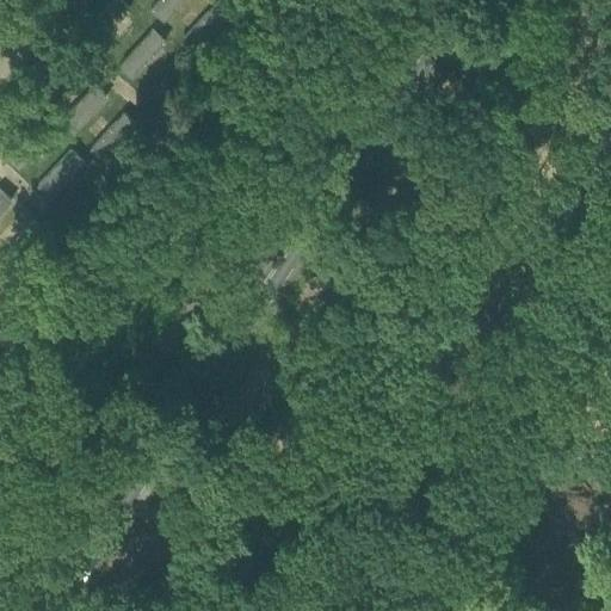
[(131,10),(119,0),(113,0),(82,35),(97,48),(131,10)]
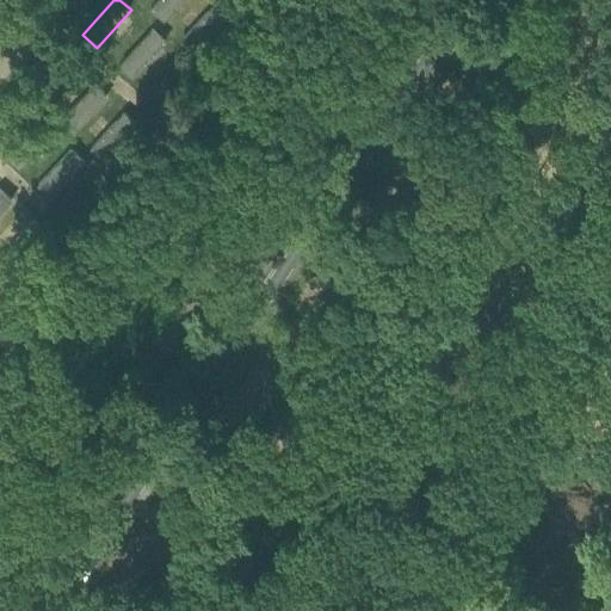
[(185,0),(159,0),(149,11),(164,24),(185,0)]
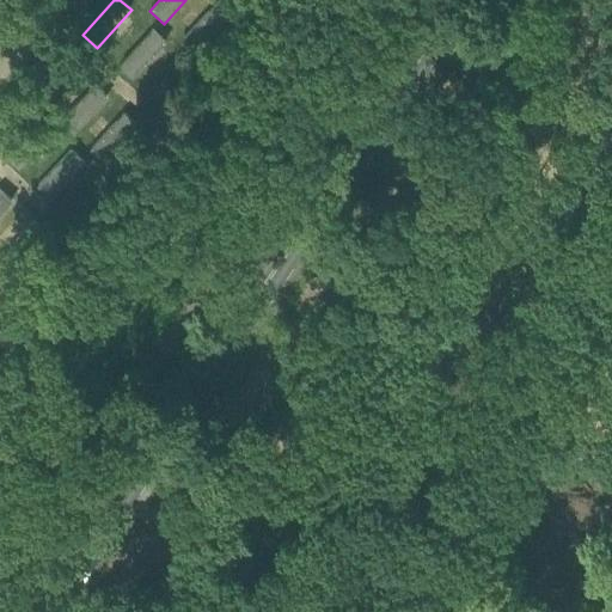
[(232,16),(218,2),(182,40),(196,53),(232,16)]
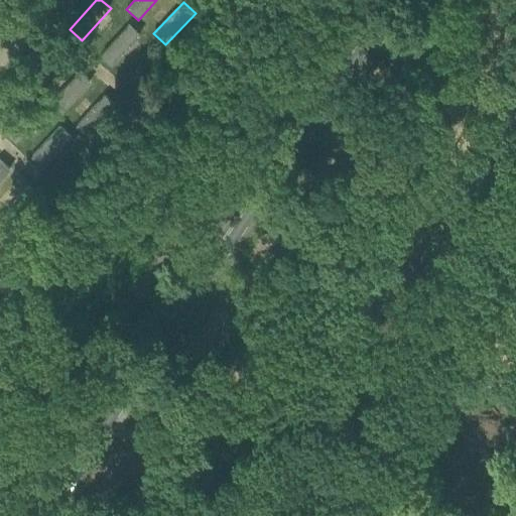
[(141,36),(129,25),(100,57),(112,68),(141,36)]
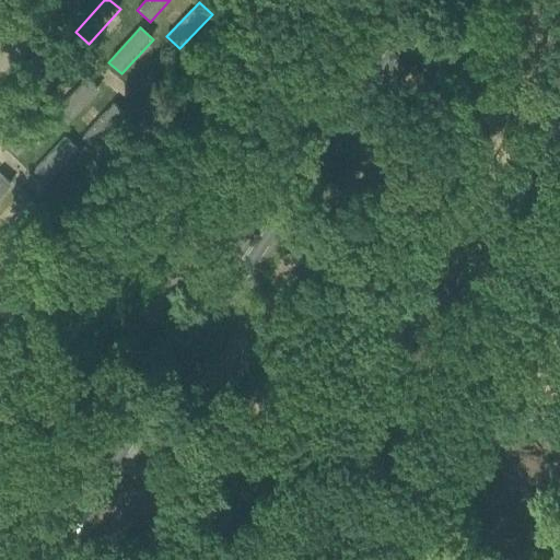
[(100,90),(86,78),(55,113),(68,125),(100,90)]
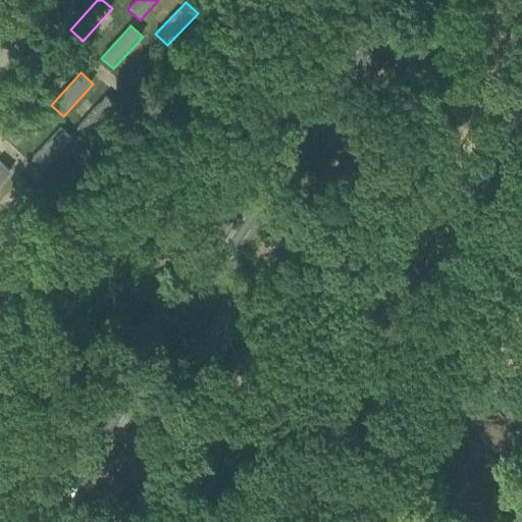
[(0,107),(18,88),(6,76),(0,83),(0,107)]
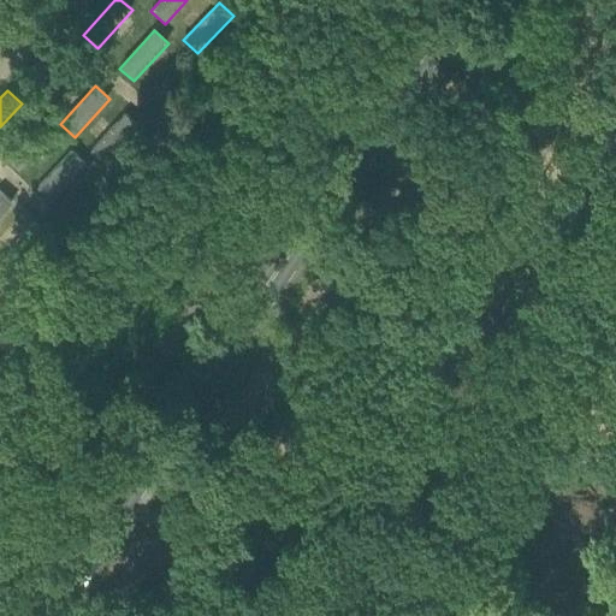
[(140,128),(125,114),(90,153),(104,166),(140,128)]
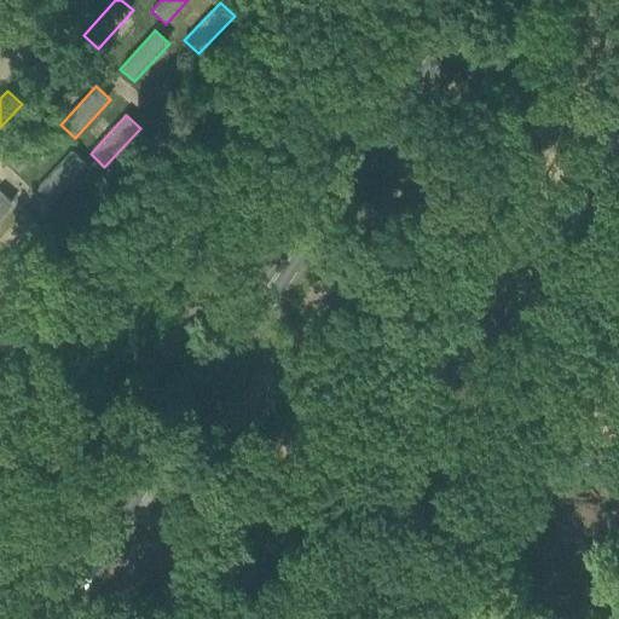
[(55,136),(40,122),(5,161),(19,174),(55,136)]
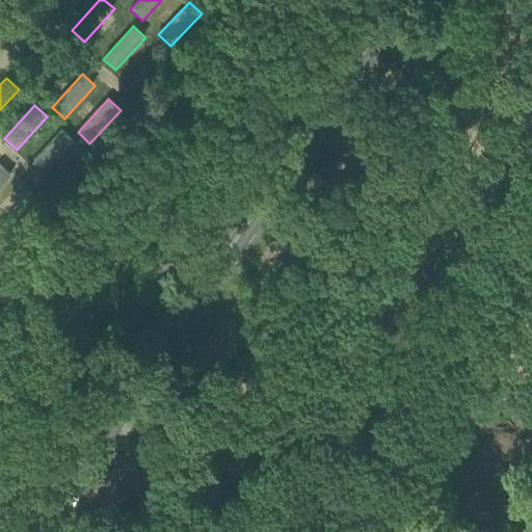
[(75,141),(62,130),(32,163),(45,175),(75,141)]
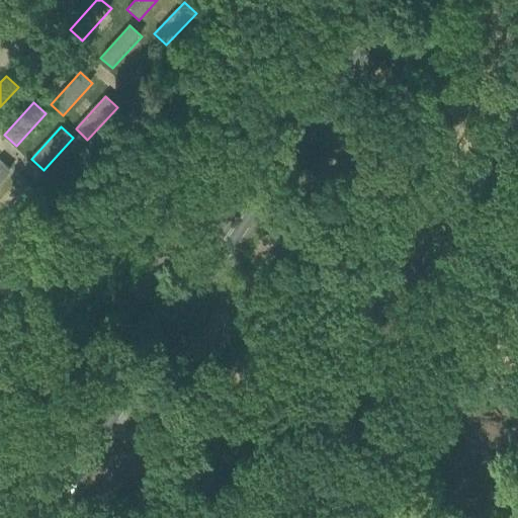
[(0,182),(11,171),(0,161),(0,182)]
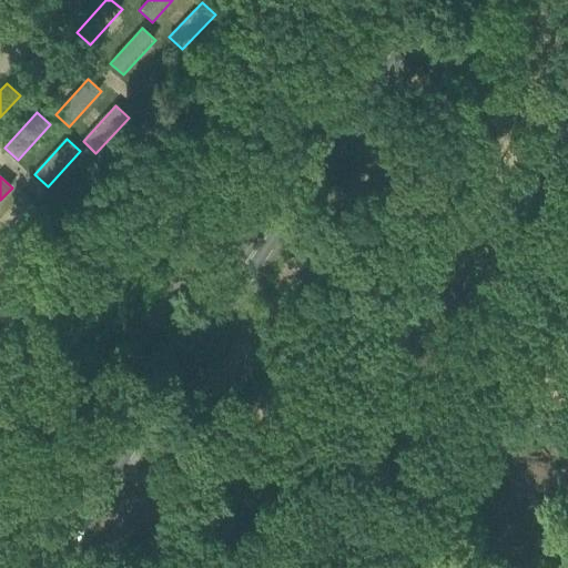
[(44,217),(31,205),(0,239),(0,241),(12,252),(44,217)]
